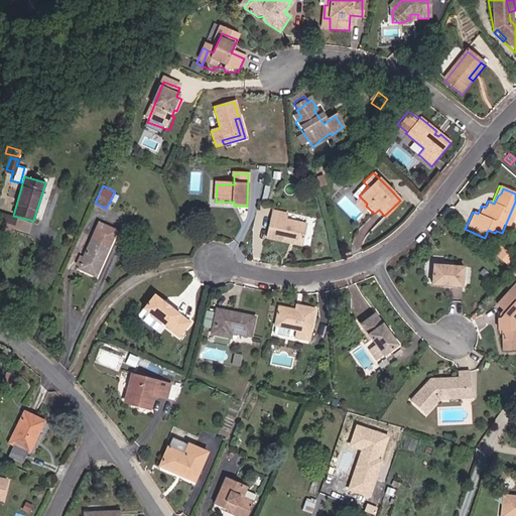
[(366,206),(367,204),(359,196),(354,201),(363,209),(366,206)]
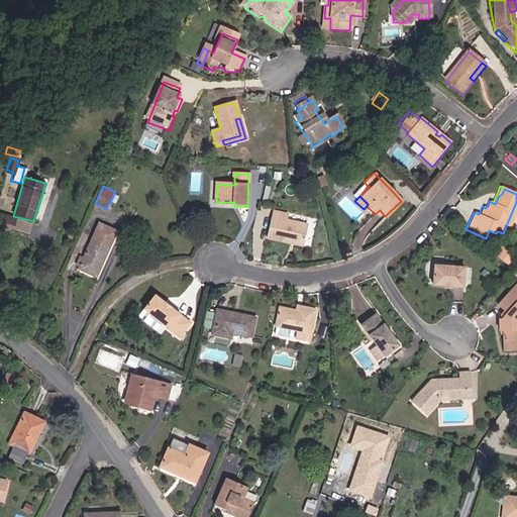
[(286,216),(272,213),(266,240),(291,245),(291,241),(302,243),(305,226),(285,222),(286,216)]
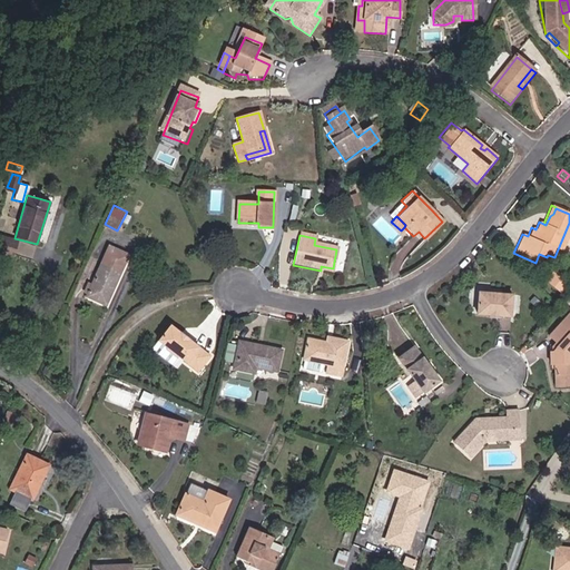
[(1,239),(0,243),(0,254),(13,258),(17,244),(1,239)]
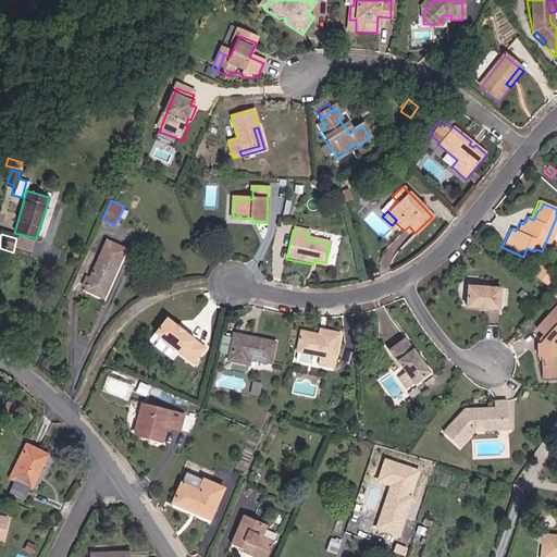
[(83,291),(103,299),(125,250),(106,242),(83,291)]
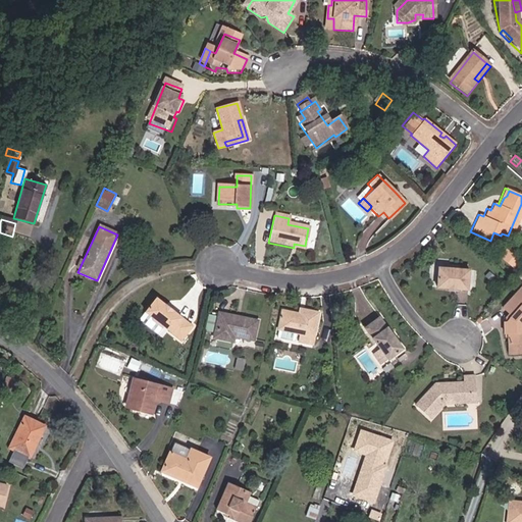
[(505,251),(500,258),(512,268),(519,261),(505,251)]
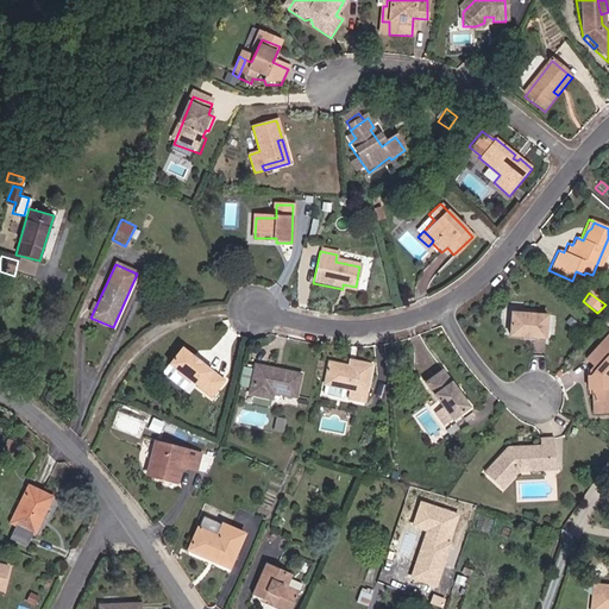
[(521,339),(521,336),(529,336),(529,341),(545,341),(546,316),(509,314),(508,339),(521,339)]
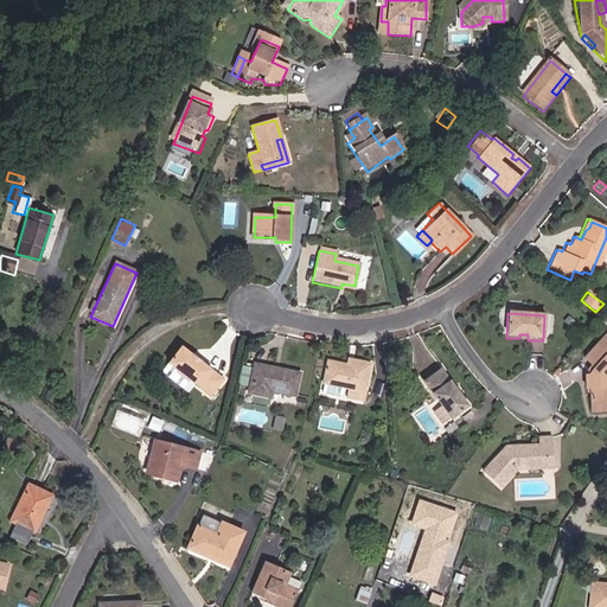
[(606,393),(605,394),(604,375),(606,370),(606,332),(606,333),(585,358),(592,364),(593,410),(606,409),(606,393)]
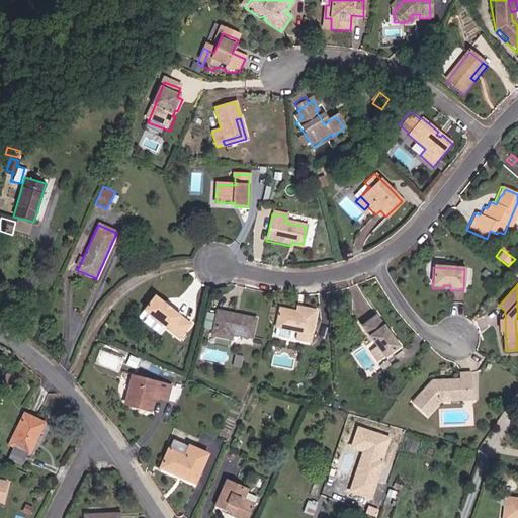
[(161,304),(163,301),(154,294),(143,307),(153,315),(151,317),(157,323),(160,320),(178,335),(188,322),(170,307),(168,309),(161,304)]
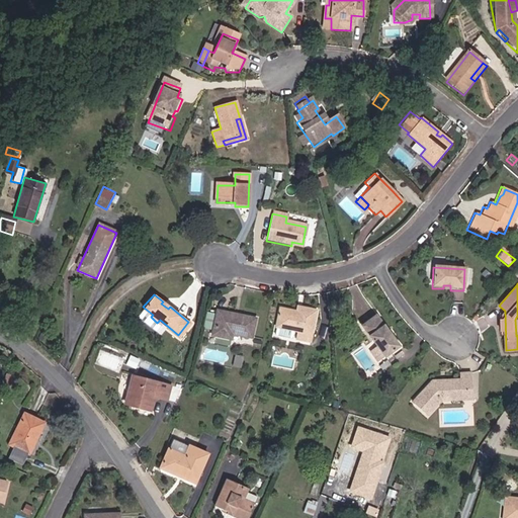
[(301,309),(300,314),(294,313),(279,309),(275,327),(299,332),(297,340),(310,343),(317,313),(301,309)]
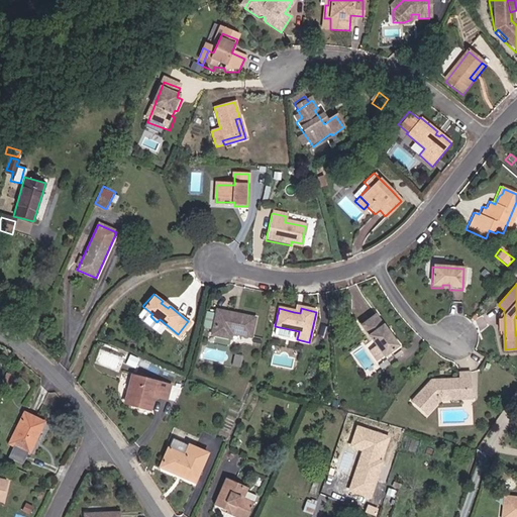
[(231,316),(232,314),(214,311),(210,335),(230,338),(231,334),(250,338),(254,318),(238,315),(238,317),(231,316)]
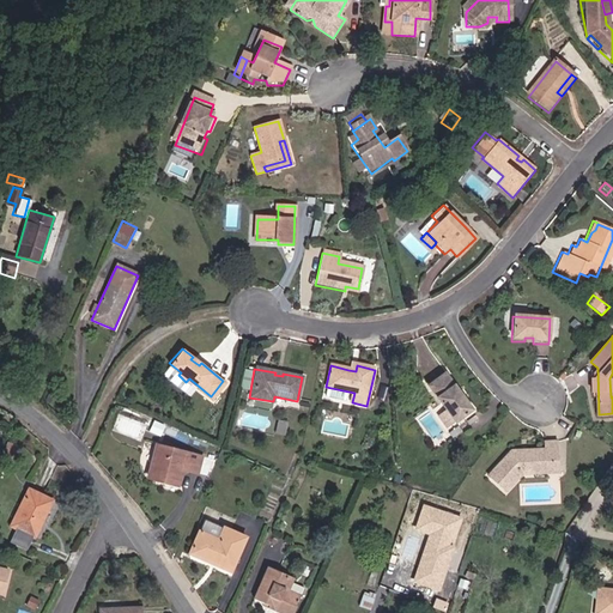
[(445,372),(429,386),(450,413),(457,424),(475,410),(445,372)]
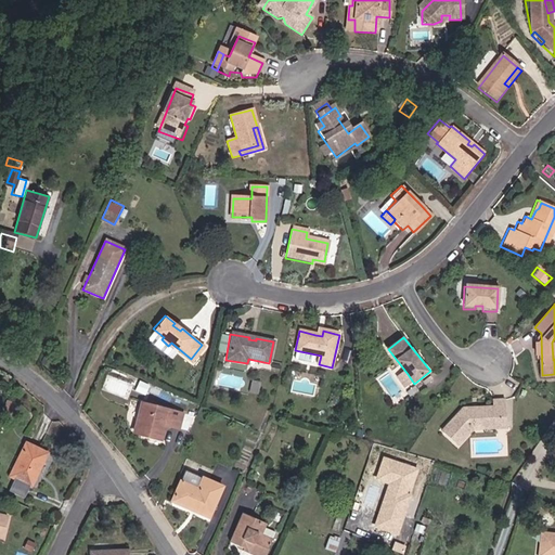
[(410,386),(414,384),(408,374),(403,377),(410,386)]
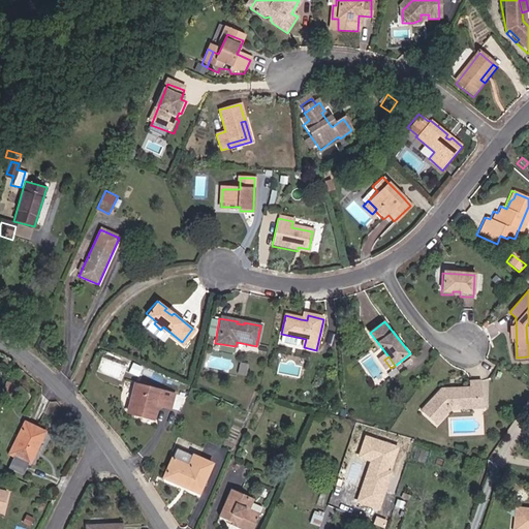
[(138,379),(142,371),(134,367),(130,375),(138,379)]
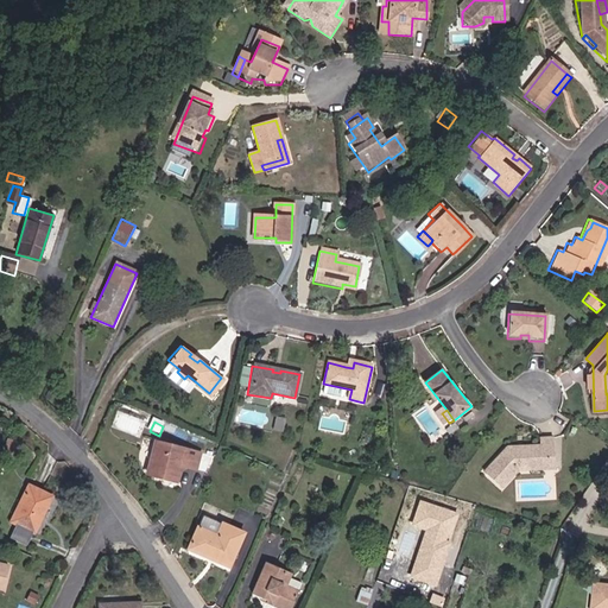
[(555,458),(555,438),(537,438),(538,445),(506,447),(485,472),(506,488),(520,470),(538,469),(538,457),(555,458)]
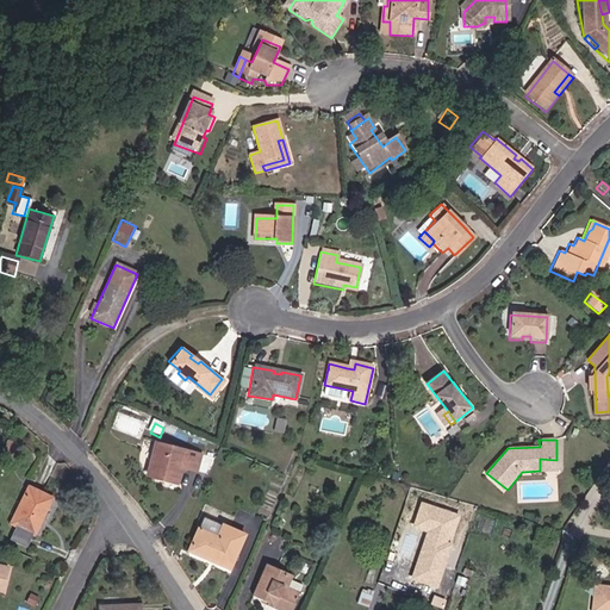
[(195,473),(199,456),(154,446),(148,474),(153,475),(155,480),(172,484),(174,473),(185,471),(195,473)]
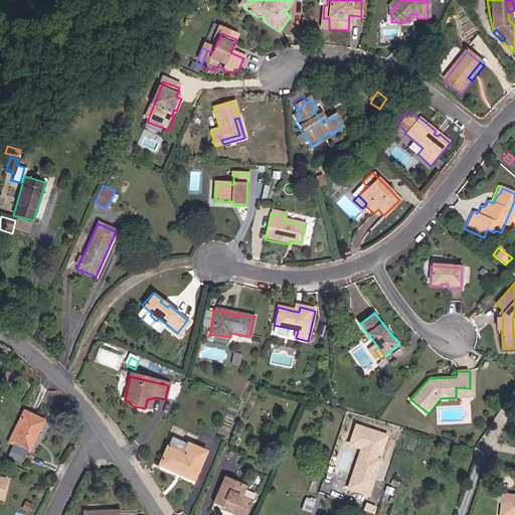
[(7,388),(11,380),(4,377),(1,385),(7,388)]
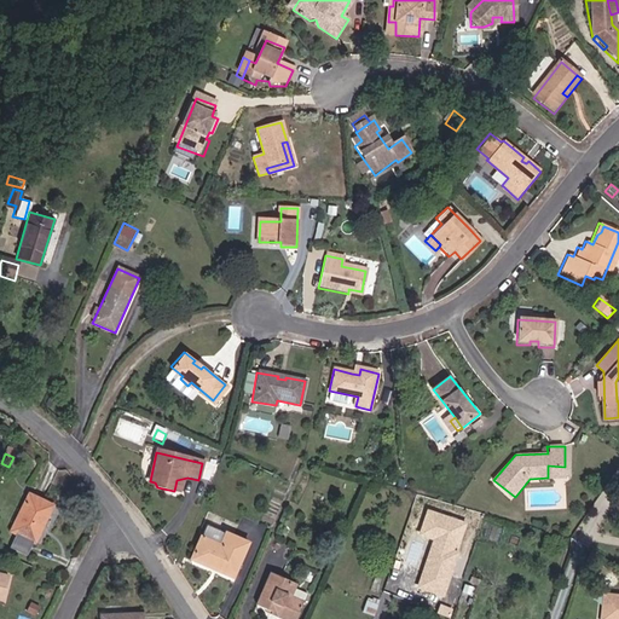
[(565,467),(548,466),(548,478),(566,478),(565,467)]
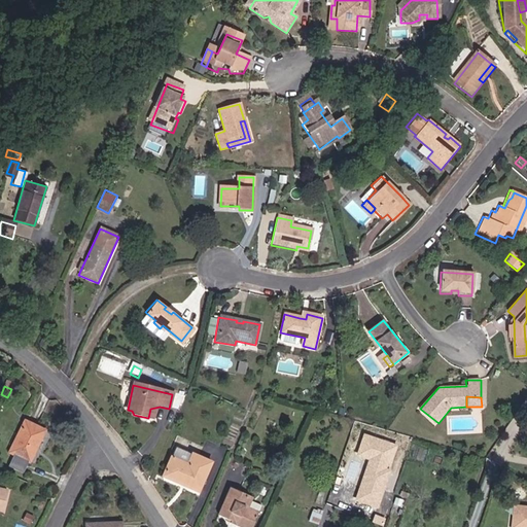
[(45,436),(26,426),(9,458),(29,468),(45,436)]
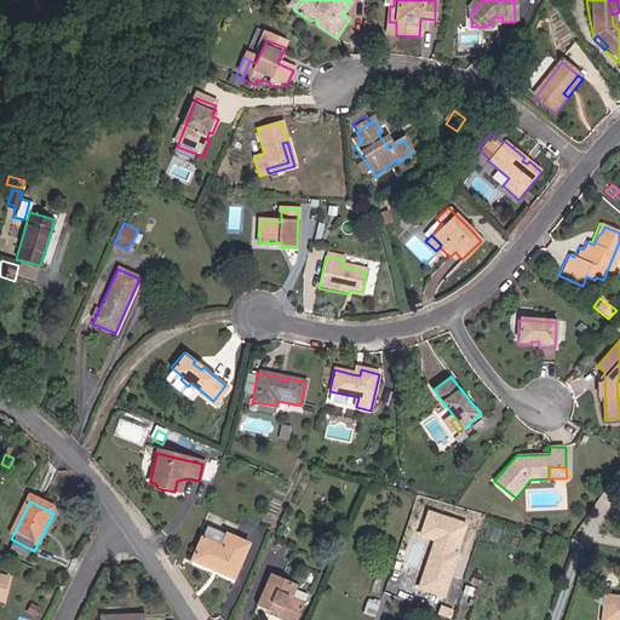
[(247,543),(207,528),(194,563),(211,569),(213,563),(223,567),(220,572),(235,578),(247,543)]
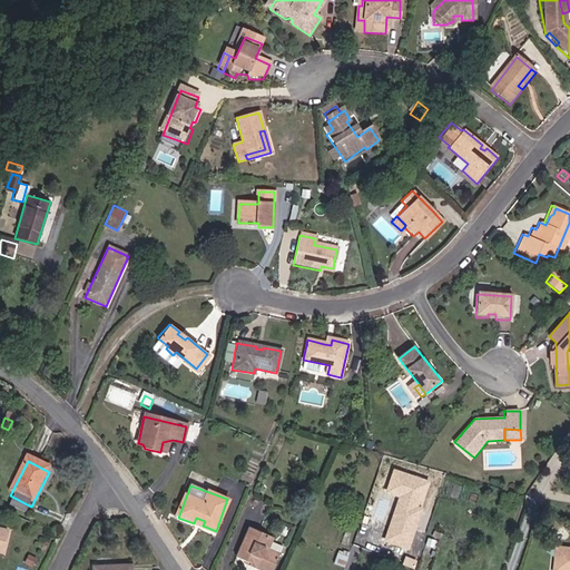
[(249,561),(248,566),(264,569),(268,569),(276,551),(265,548),(259,546),(263,533),(244,528),(234,556),(244,559),(249,561)]
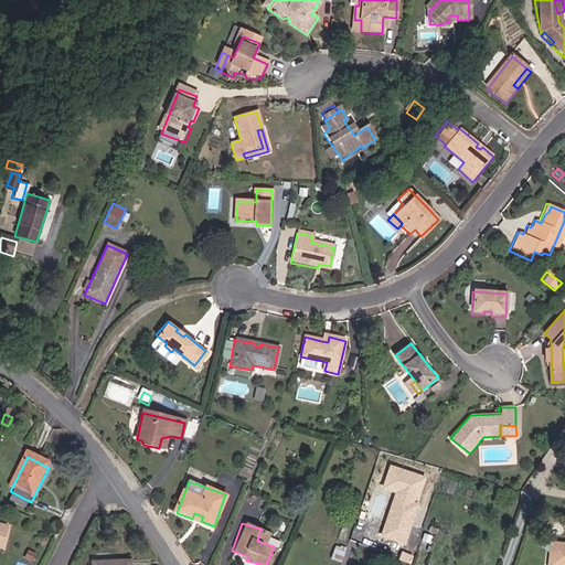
[(257,541),(263,543),(264,536),(266,531),(260,529),(257,541)]
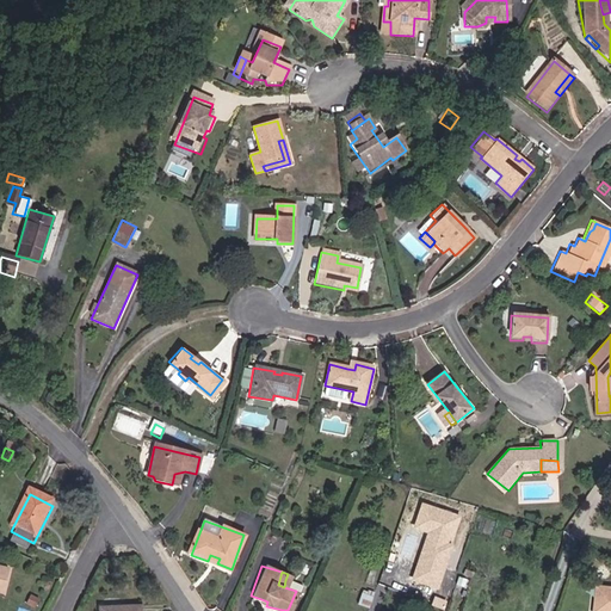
[(470,578),(458,575),(455,591),(466,593),(470,578)]
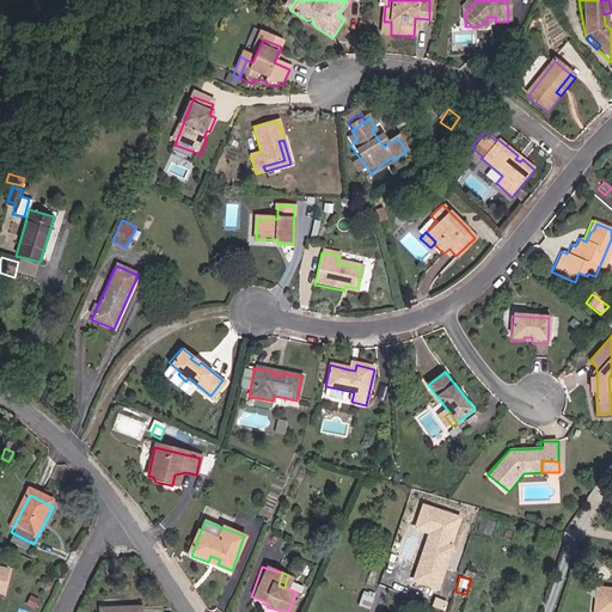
[(300,585),(286,581),(285,588),(297,592),(298,592),(300,585)]
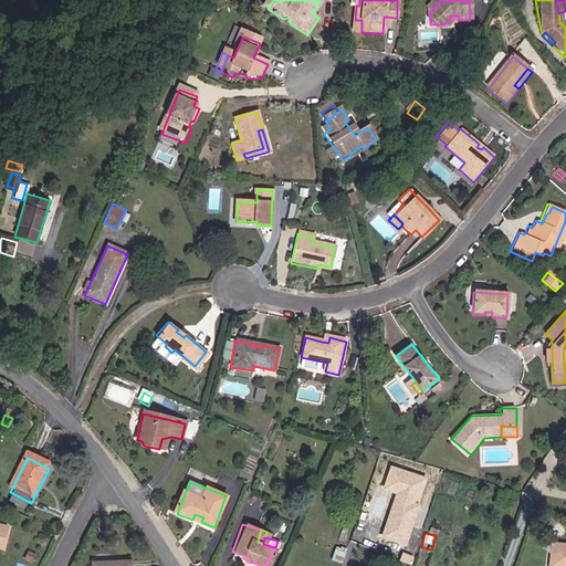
[(554,565),(557,543),(552,543),(548,565),(564,565),(554,565)]
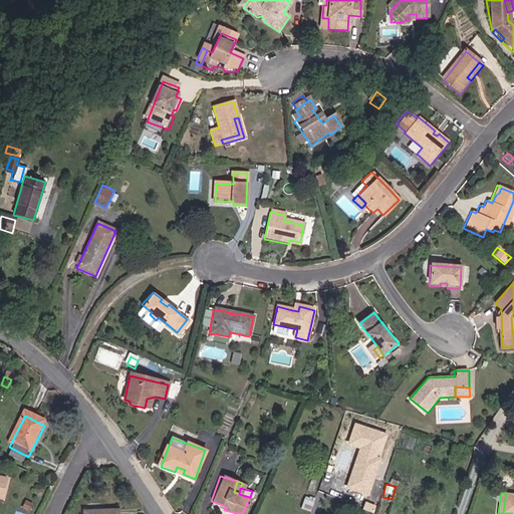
[(513,513),(513,494),(506,493),(503,513),(512,513),(513,513)]
